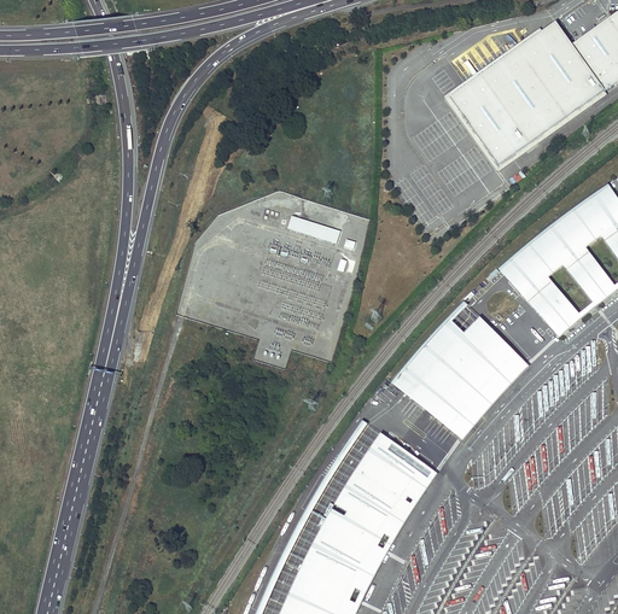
[(470,82),(462,87),(450,95),(499,163),(513,153),(519,148),(536,136),(543,132),(617,79),(617,10),(596,25),(583,34),(572,42),(555,21),(541,31),(534,36),(524,42),(481,74),(470,82)]
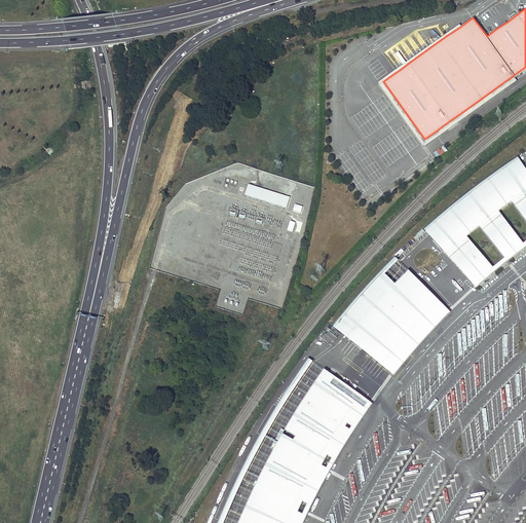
[(495,27),(496,29),(508,22),(505,19),(495,27)]
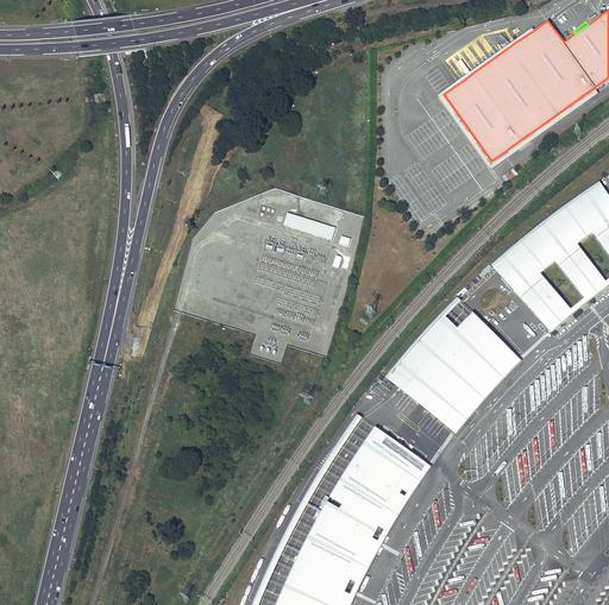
[(471,70),(473,73),(516,42),(515,39),(471,70)]
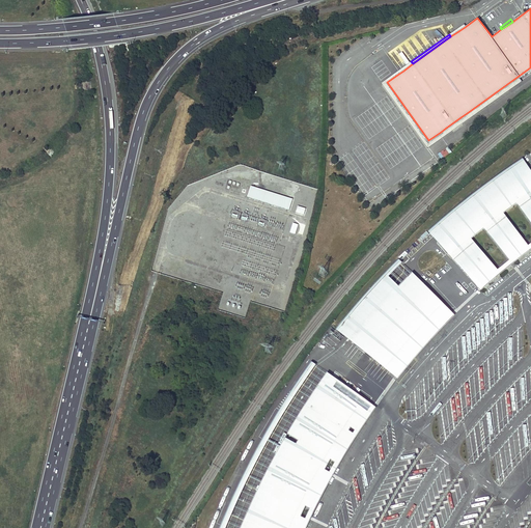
[(441,158),(452,149),(448,144),(437,151),(441,158)]
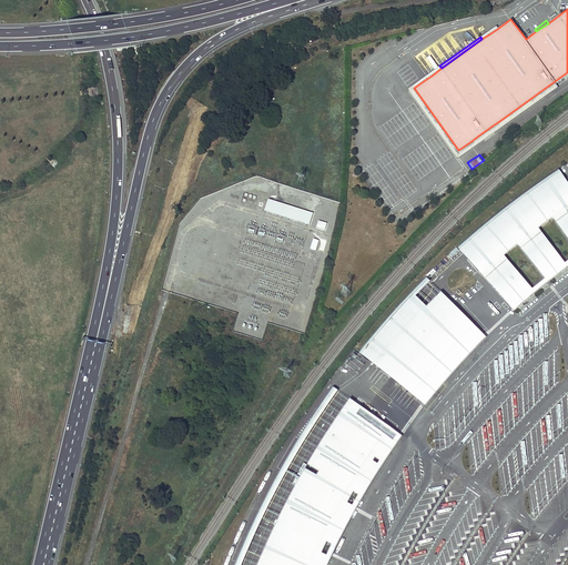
[(434,190),(436,192),(450,182),(452,184),(465,174),(460,169),(434,190)]
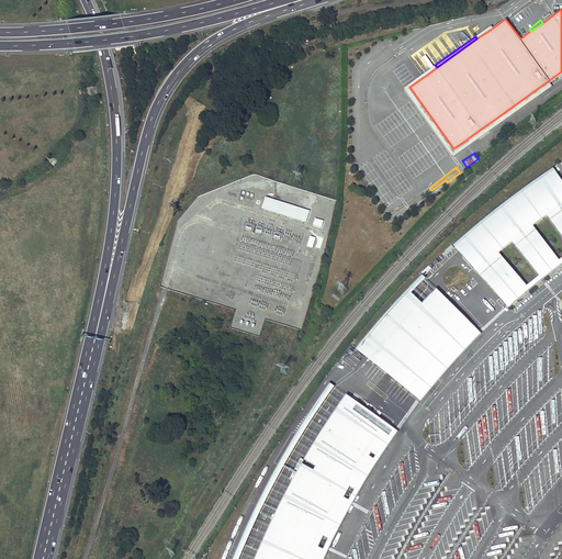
[(456,243),(476,266),(479,264),(490,254),(504,242),(519,230),(529,222),(547,209),(561,231),(561,190),(558,185),(561,181),(553,168),(543,174),(527,185),(515,193),(501,205),(485,216),(471,230),(456,243)]
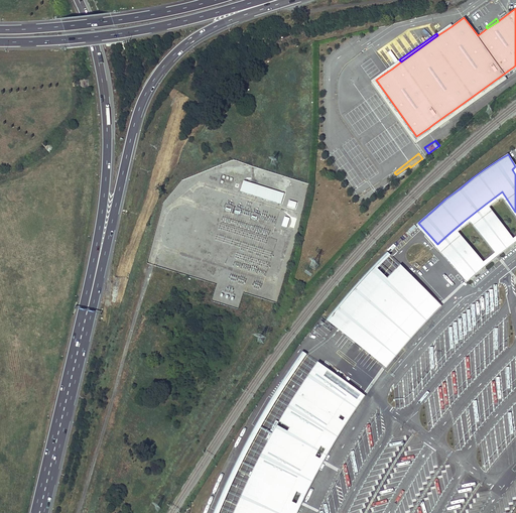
[(285,190),(244,178),(241,188),(281,202),(285,190)]
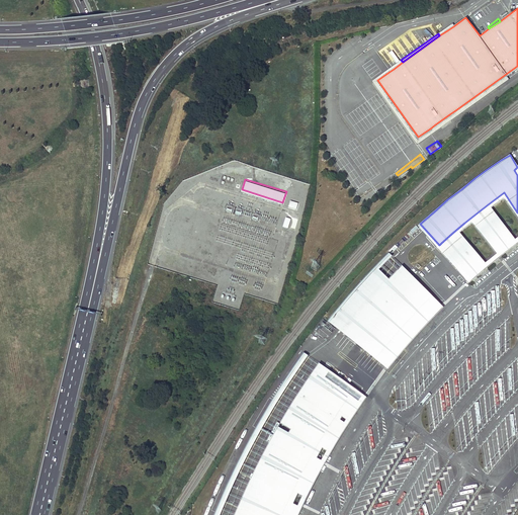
[(363,199),(376,192),(374,187),(361,194),(363,199)]
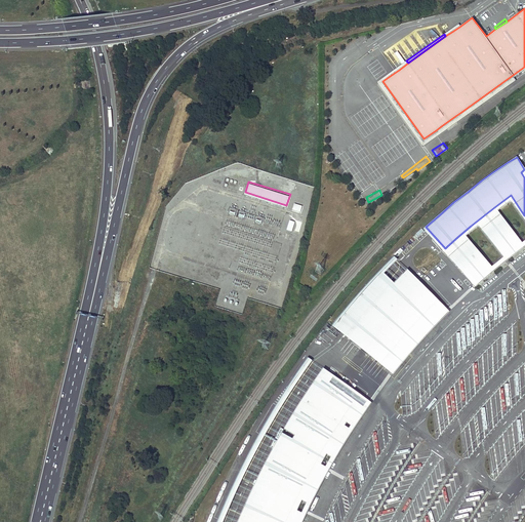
[(217,200),(203,196),(200,202),(215,207),(217,200)]
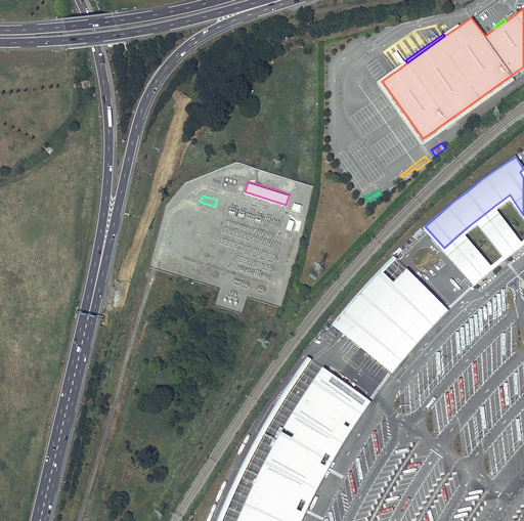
[(303,203),(295,201),(293,207),(301,210),(303,203)]
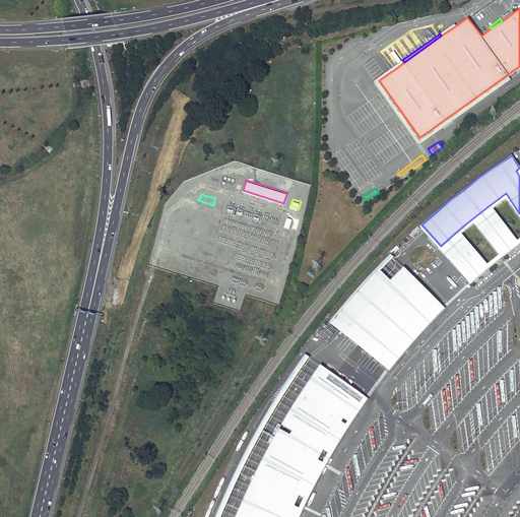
[(443,244),(444,245),(459,232),(474,219),(492,206),(490,205),(480,212),(466,223),(453,235),(443,244)]
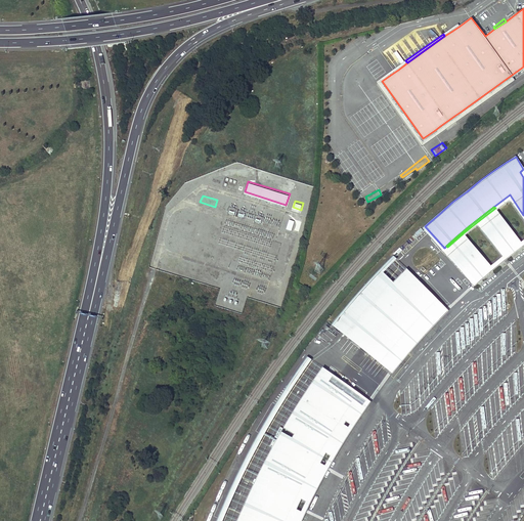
[(495,208),(478,221),(503,252),(510,246),(518,239),(495,208)]
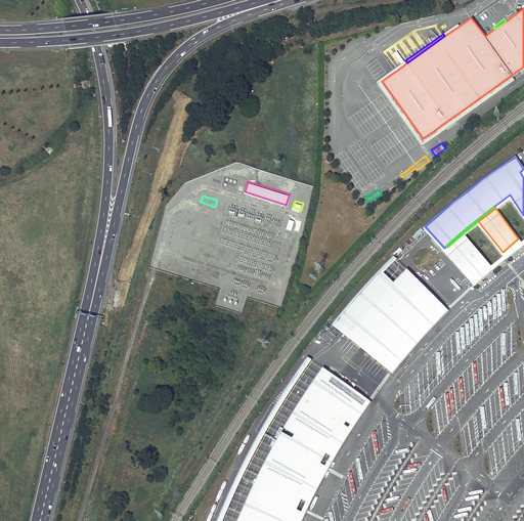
[(463,233),(447,247),(476,279),(483,272),(490,266),(463,233)]
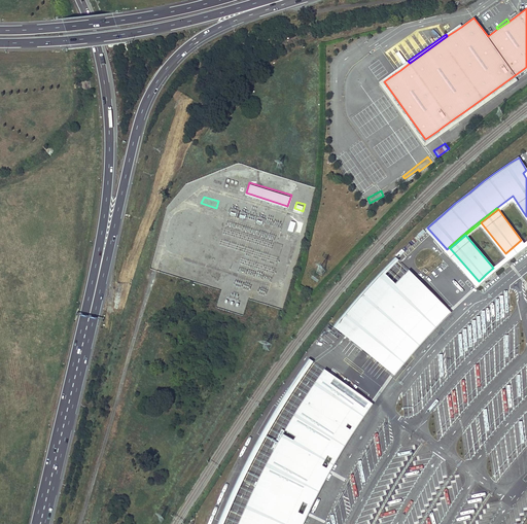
[(513,247),(505,253),(507,255),(517,249),(524,243),(521,240),(513,247)]
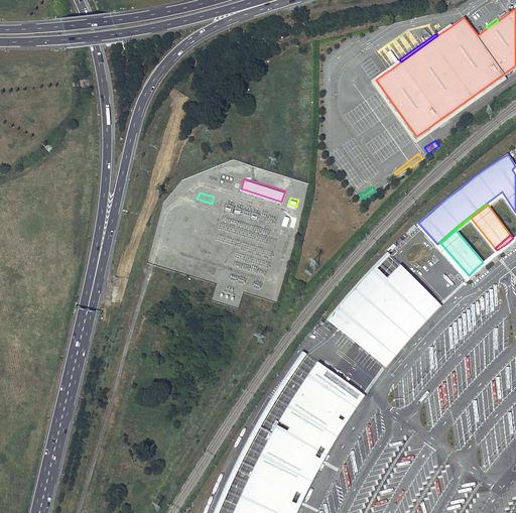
[(353,288),(342,300),(349,306),(336,323),(343,330),(354,315),(369,299),(381,285),(392,295),(381,307),(367,324),(355,339),(385,363),(395,350),(407,337),(416,326),(427,314),(438,303),(387,252),(376,263),(364,275),(353,288)]
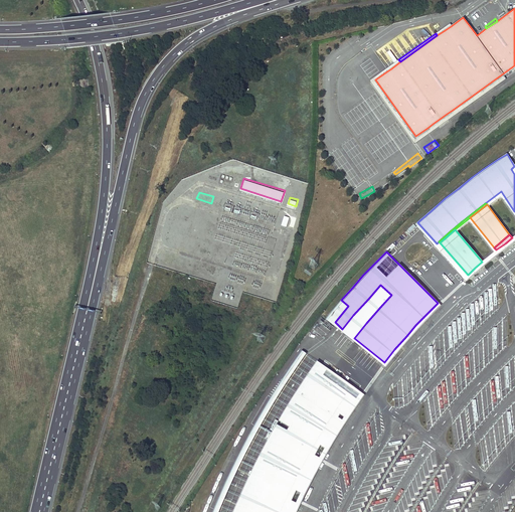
[(353,315),(342,329),(354,338),(366,323),(380,307),(391,295),(380,285),(368,299),(353,315)]
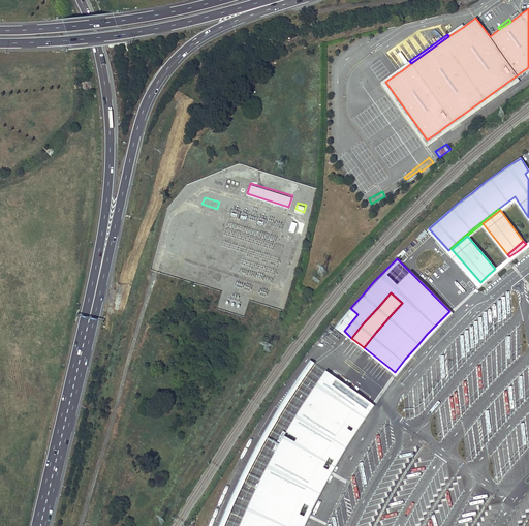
[(350,308),(337,326),(344,331),(358,314),(350,308)]
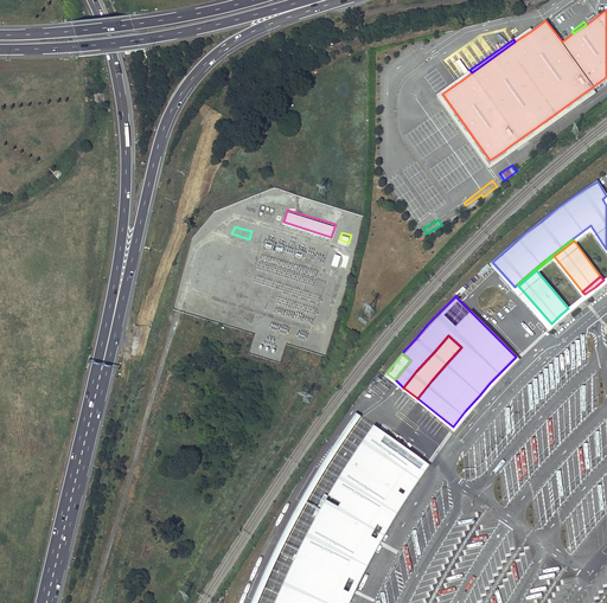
[(347,428),(352,429),(356,421),(358,422),(362,414),(353,411),(347,428)]
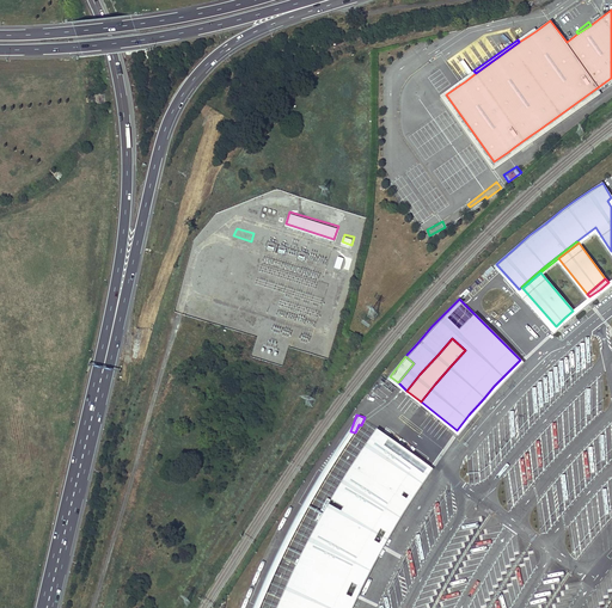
[(347,607),(353,597),(344,594),(353,578),(360,582),(371,562),(380,544),(373,539),(381,524),(389,529),(399,513),(408,498),(399,493),(404,487),(411,492),(421,478),(429,466),(381,431),(367,452),(357,466),(355,465),(344,481),(335,497),(346,503),(341,511),(330,504),(324,514),(320,522),(312,539),(304,554),(316,560),(311,567),(299,562),(291,581),(283,597),(279,607),(347,607)]
